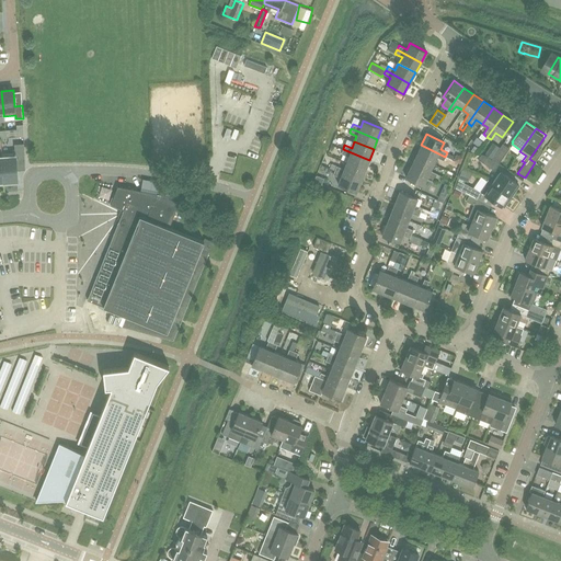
[(484,155),(487,156),(492,159),(500,148),(492,142),(484,155)]
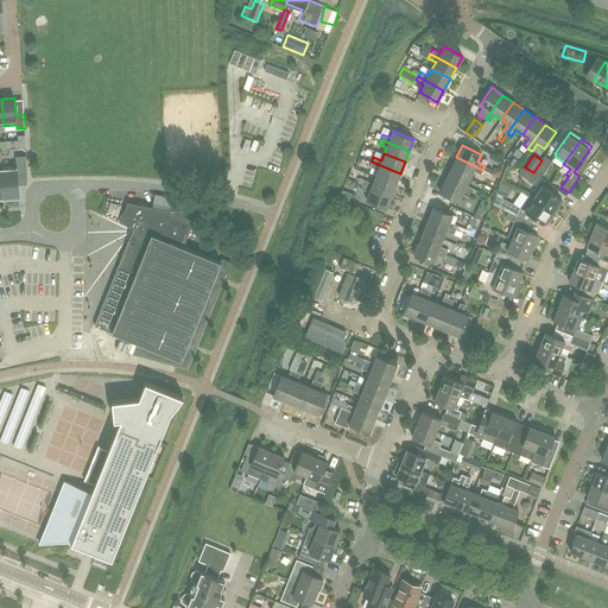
[(14,157),(16,165),(17,165),(17,171),(26,171),(25,156),(14,157)]
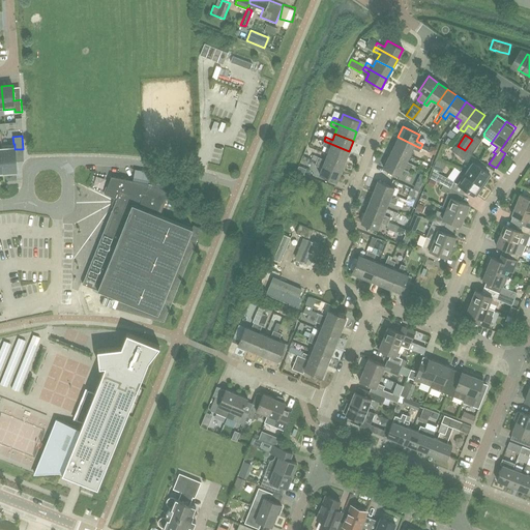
[(465,150),(471,154),(481,140),(475,136),(472,140),(465,150)]
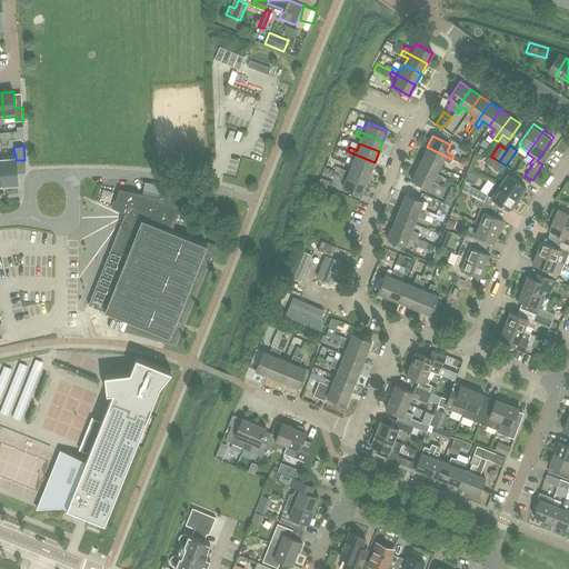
[(451,159),(427,147),(422,158),(439,167),(442,160),(450,163),(451,159)]
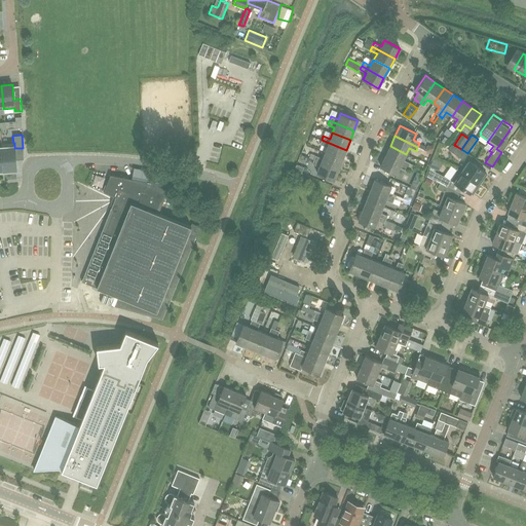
[(346,150),(322,140),(320,144),(327,147),(325,153),(342,160),(346,150)]
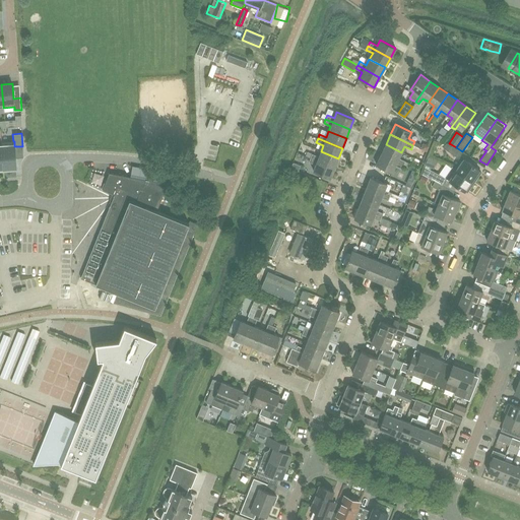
[(2,146),(4,169),(16,168),(14,146),(14,141),(13,141),(2,142),(2,146)]
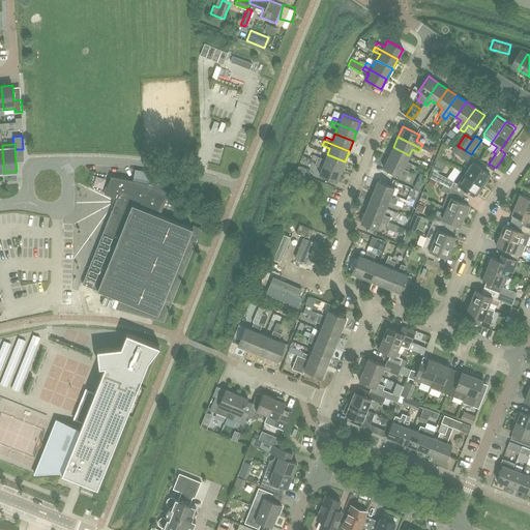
[(430,153),(436,155),(439,149),(433,146),(430,153)]
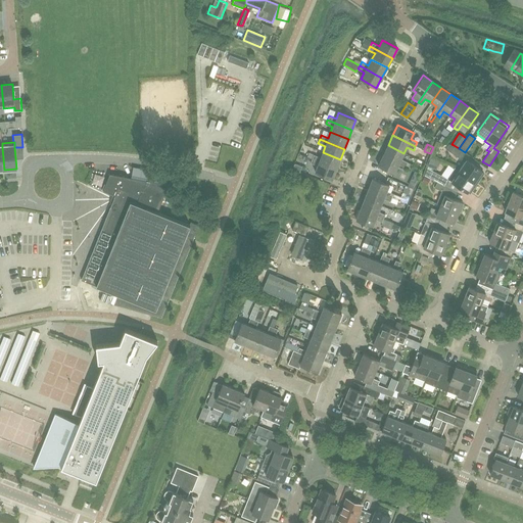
[(465,152),(459,148),(454,145),(448,144),(445,148),(461,159),(465,153),(465,152)]
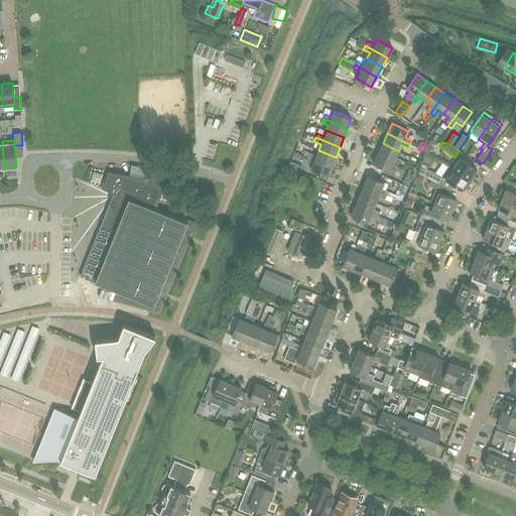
[(383,143),(378,153),(400,164),(402,160),(395,156),(398,151),(383,143)]
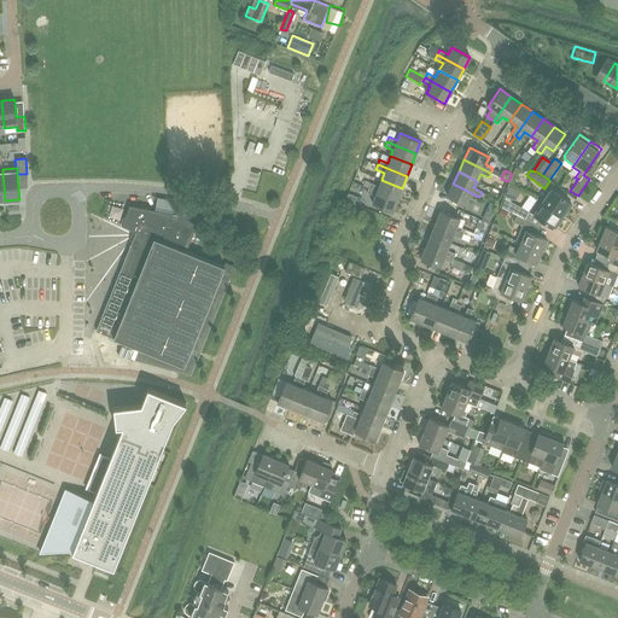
[(397,199),(402,188),(382,180),(379,186),(371,182),(368,187),(397,199)]
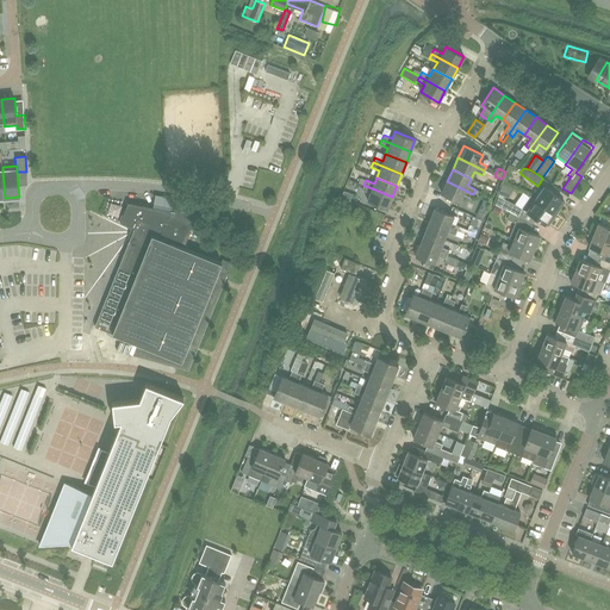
[(473,194),(447,181),(441,193),(460,201),(464,194),(471,198),(473,194)]
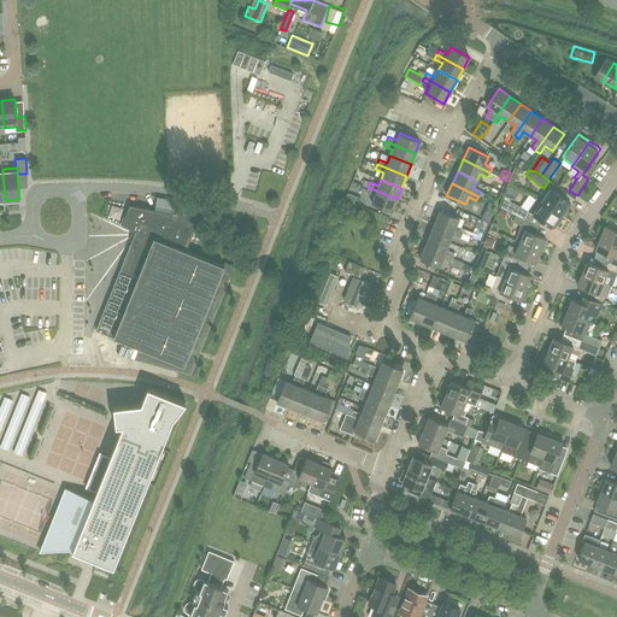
[(397,199),(368,187),(365,192),(374,195),(371,203),(392,211),(397,199)]
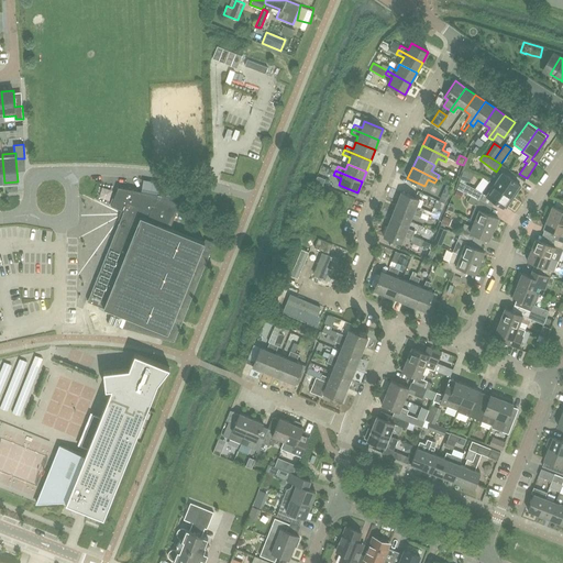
[(501,172),(494,183),(514,197),(520,186),(518,185),(519,184),(501,172)]
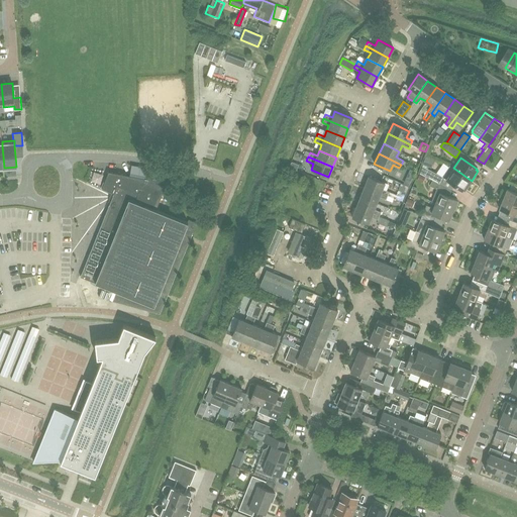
[(300,165),(292,162),(290,167),(297,170),(300,165)]
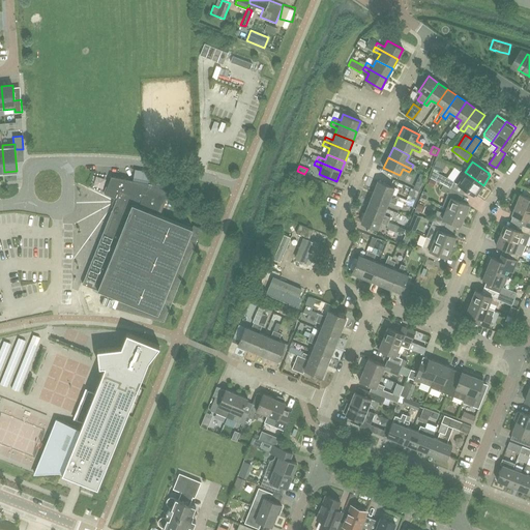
[(454,179),(461,169),(455,166),(449,176),(454,179)]
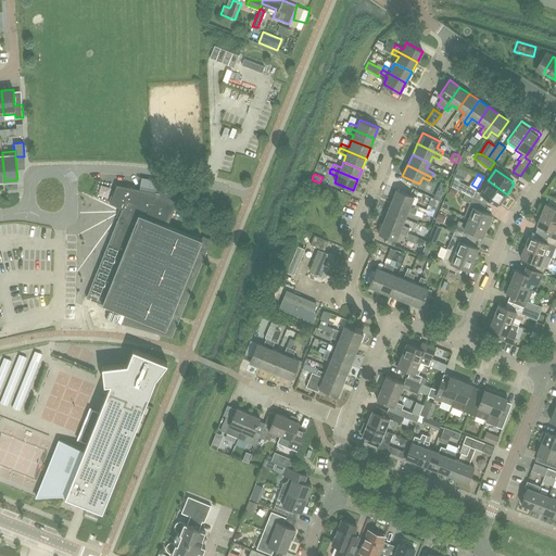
[(472,198),(477,190),(455,178),(451,186),(465,193),(472,198)]
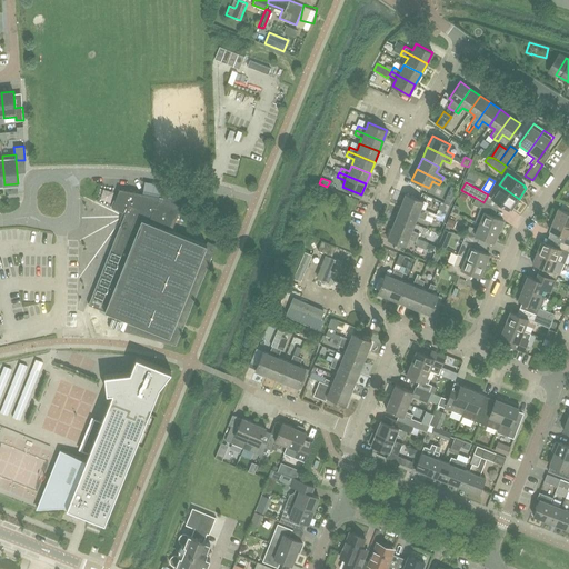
[(497,183),(488,195),(491,197),(508,209),(509,208),(511,209),(519,199),(499,185),(497,183)]
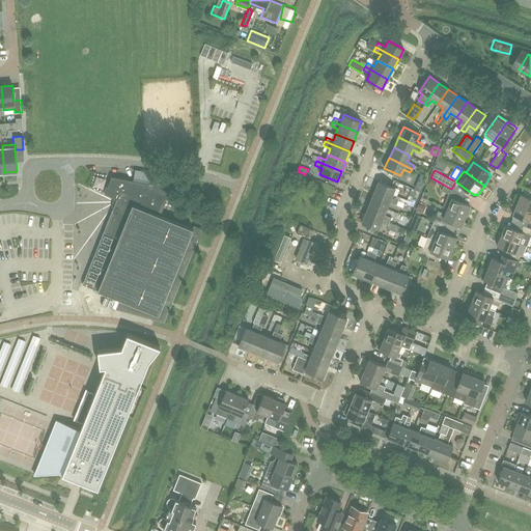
[(193,228),(192,228),(160,215),(171,188),(152,184),(152,183),(148,182),(148,183),(126,178),(126,177),(122,176),(122,178),(111,176),(104,193),(116,198),(82,284),(116,298),(112,308),(164,323),(194,247),(198,239),(190,235),(193,228)]
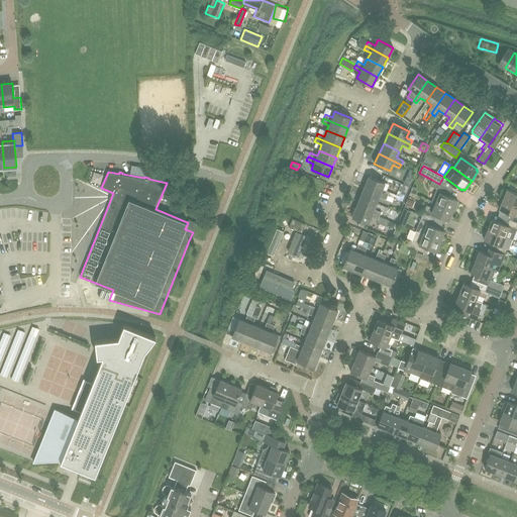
[(387,195),(389,192),(382,189),(385,182),(368,176),(364,186),(387,195)]
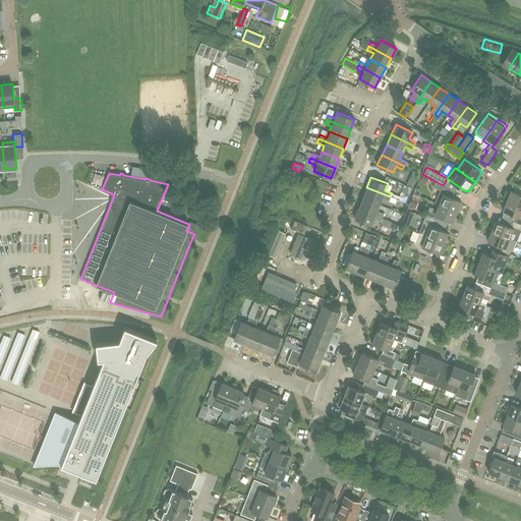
[(456,211),(458,212),(462,204),(460,203),(460,200),(447,195),(450,188),(443,185),(436,181),(432,186),(440,190),(435,203),(439,204),(456,211)]
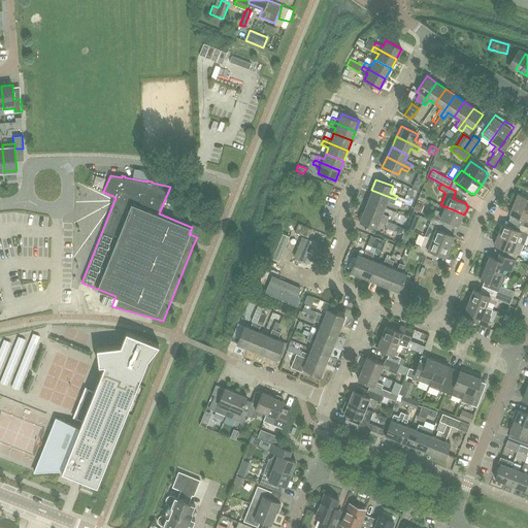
[(371,190),(367,200),(385,207),(387,201),(394,203),(395,199),(371,190)]
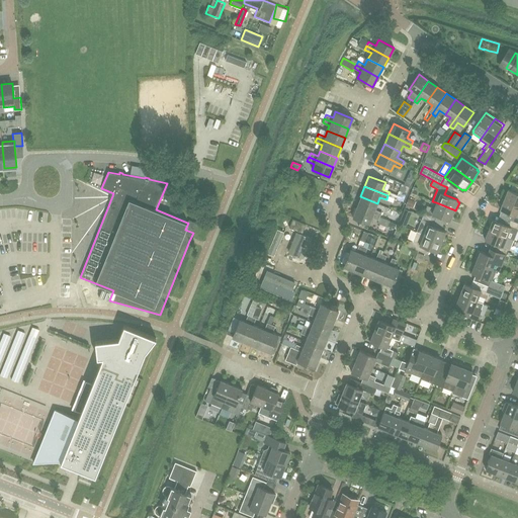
[(517,192),(508,189),(504,199),(517,204),(517,192)]
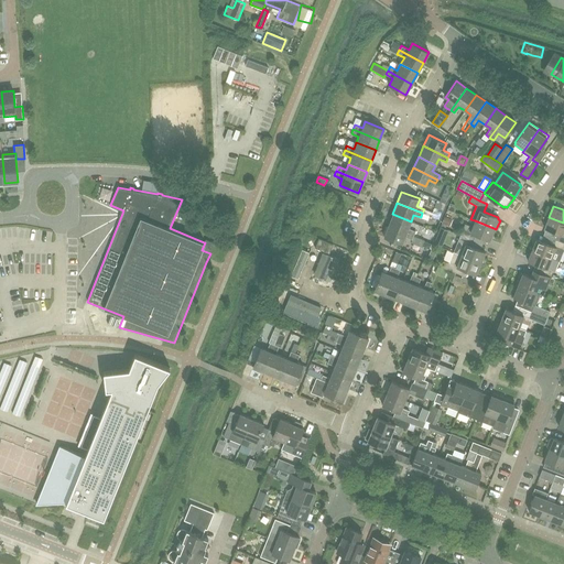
[(392,214),(388,225),(413,236),(415,231),(408,228),(411,221),(392,214)]
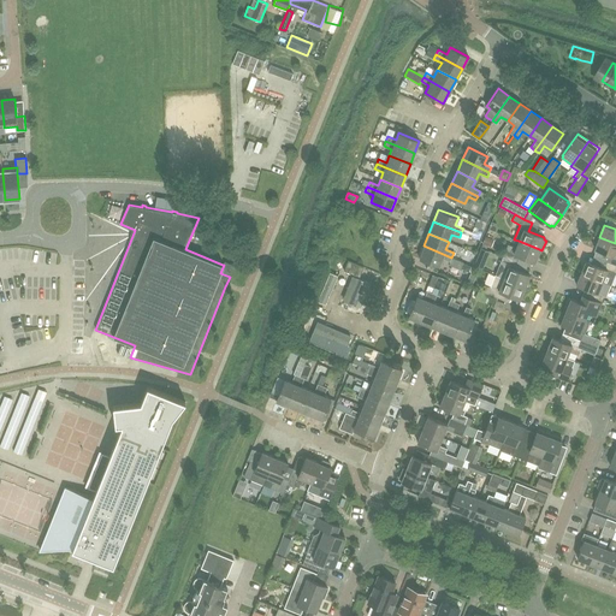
[(609,255),(606,261),(615,265),(615,243),(599,237),(594,249),(609,255)]
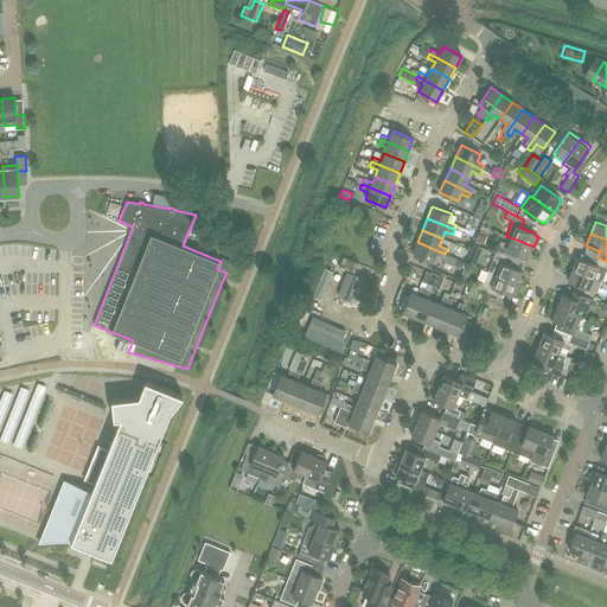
[(496,253),(509,259),(511,251),(526,259),(531,246),(511,237),(506,249),(498,247),(496,253)]
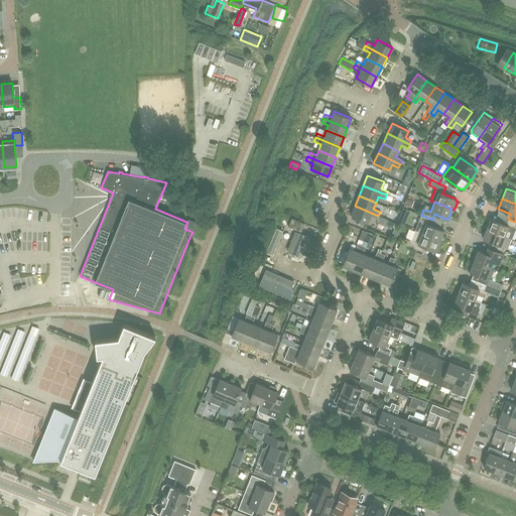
[(377,219),(378,216),(355,206),(351,217),(368,223),(370,217),(377,219)]
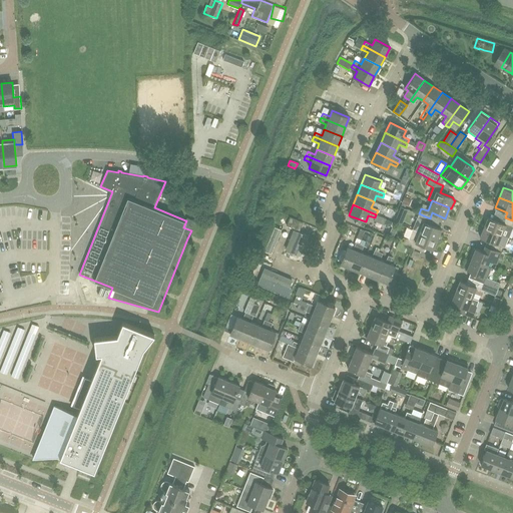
[(421,226),(419,231),(437,238),(441,228),(428,223),(430,218),(419,213),(418,213),(414,223),(421,226)]
